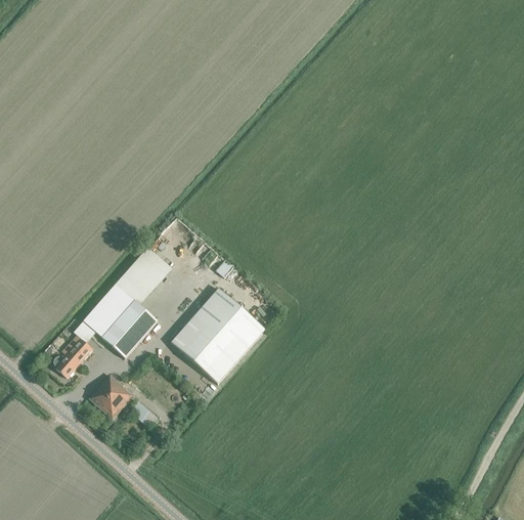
[(148,246),(116,283),(135,300),(168,262),(148,246)]
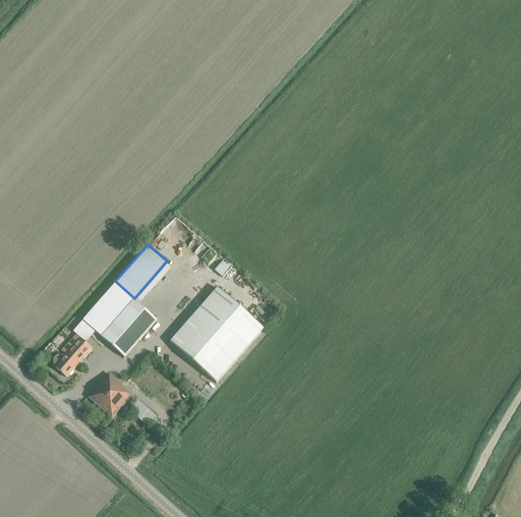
[(215,266),(223,273),(232,262),(225,254),(215,266)]
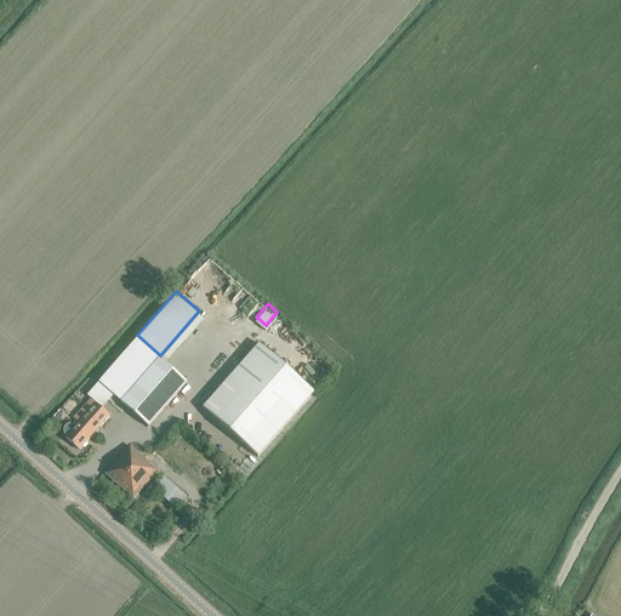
[(103,382),(148,422),(187,378),(137,335),(87,392),(92,395),(103,382)]
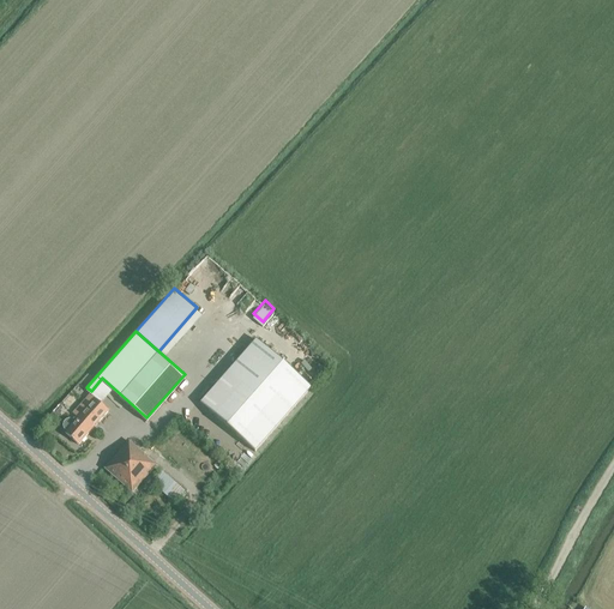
[(218,415),(220,416),(227,423),(228,424),(228,423),(236,430),(238,432),(245,439),(246,440),(254,446),(253,446),(254,447),(256,446),(263,439),(264,438),(263,438),(271,429),(272,428),(271,428),(278,421),(280,420),(287,411),(288,410),(294,403),(295,402),(302,393),(304,393),(304,392),(309,385),(311,384),(309,383),(309,384),(302,377),(301,375),(293,368),(294,368),(293,367),(292,368),(284,361),(283,360),(275,353),(276,353),(275,351),(274,351),(266,345),(266,344),(265,343),(265,344),(258,337),(257,336),(256,337),(250,344),(248,344),(248,345),(241,354),(240,355),(233,362),(232,363),(233,363),(226,372),(224,372),(223,373),(224,373),(217,380),(216,381),(209,390),(208,391),(202,398),(200,399),(202,401),(205,404),(209,406),(209,408),(210,408),(218,415)]
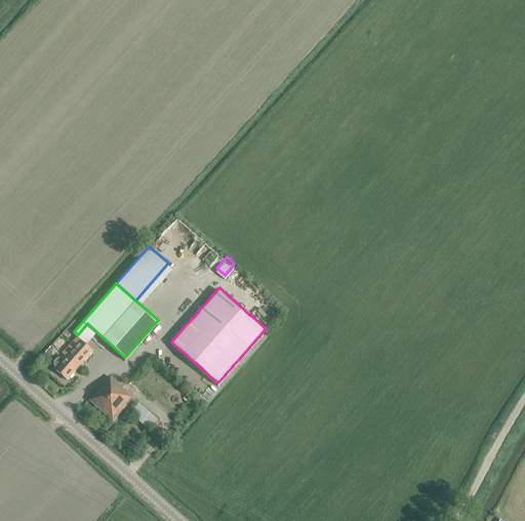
[(57,365),(55,367),(67,376),(92,348),(81,337),(65,357),(63,356),(59,355),(56,356),(55,358),(54,361),(55,363),(57,365)]
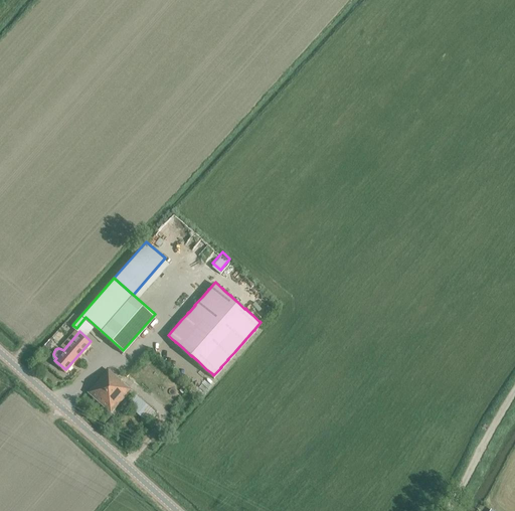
[(108,366),(89,389),(111,409),(131,386),(108,366)]
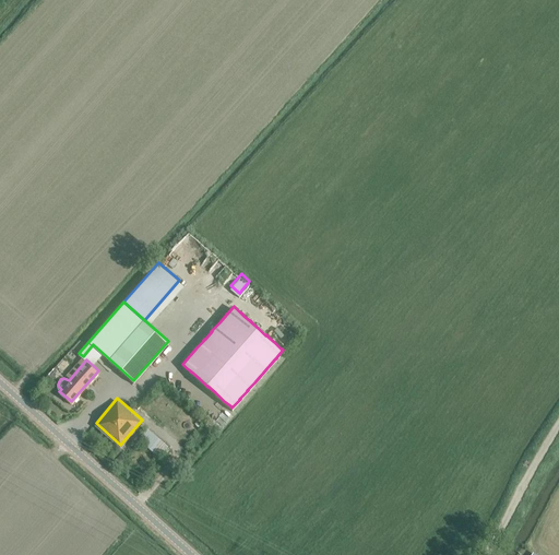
[(147,426),(139,437),(158,455),(168,444),(147,426)]
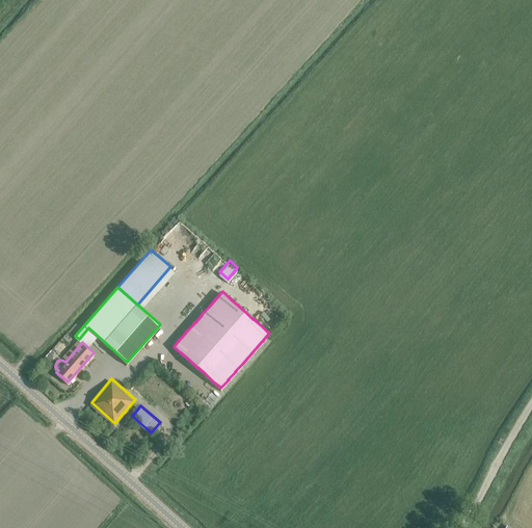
All buildings are outlined.
